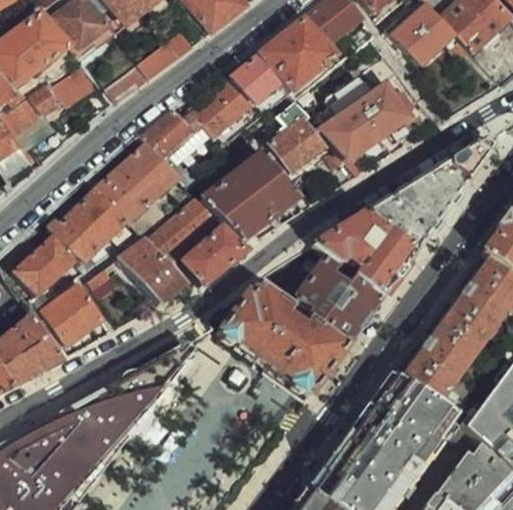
[(0,0),(0,28),(9,21),(0,10),(0,5),(7,0),(0,0)]
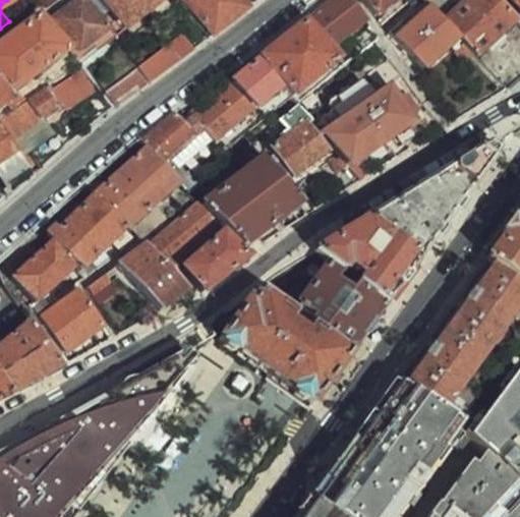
[(76,0),(57,15),(80,46),(109,25),(89,0),(76,0)]
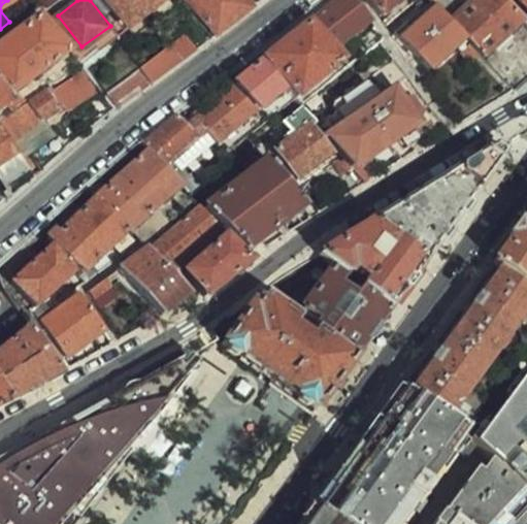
[(104,0),(99,4),(119,31),(158,0),(104,0)]
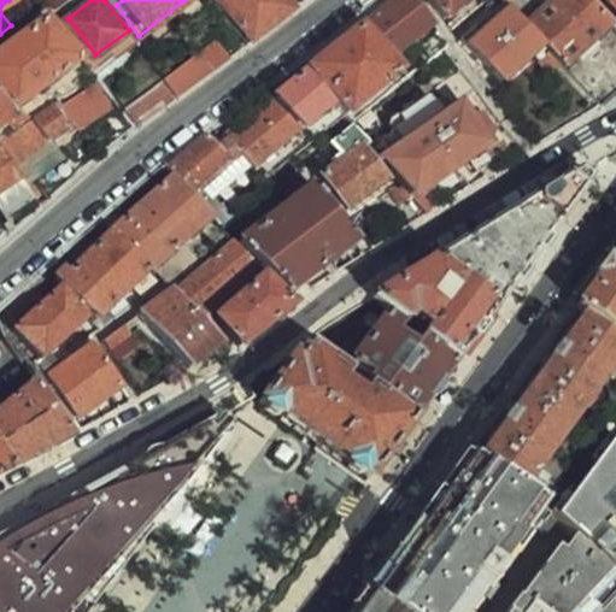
[(227,0),(252,30),(257,35),(298,4),(294,0),(227,0)]
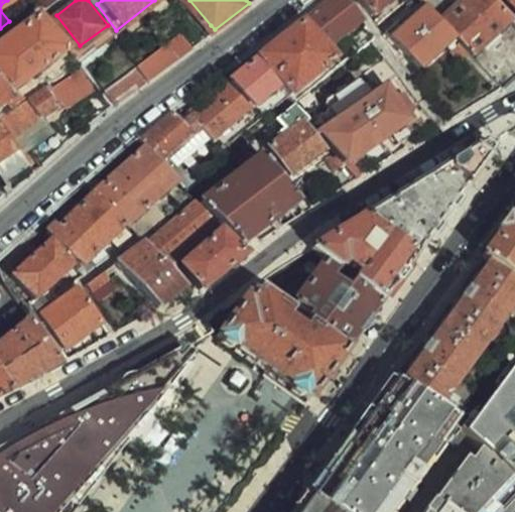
[(328,44),(365,15),(354,0),(327,0),(262,52),(286,83),(292,90),(336,55),(328,44)]
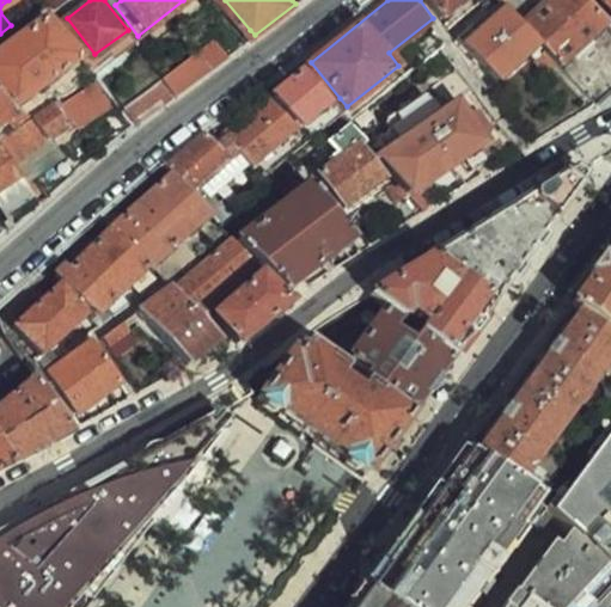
[(432,0),(441,12),(454,0),(432,0)]
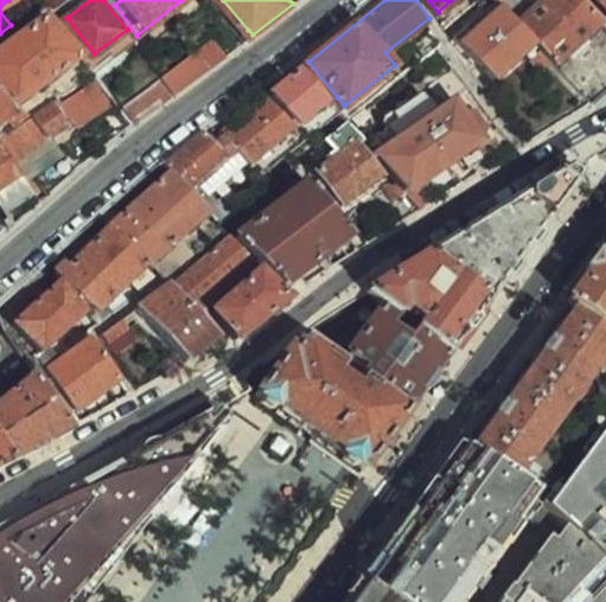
[(538,39),(520,19),(502,0),(497,0),(457,34),(477,59),(471,65),(486,84),(538,39)]
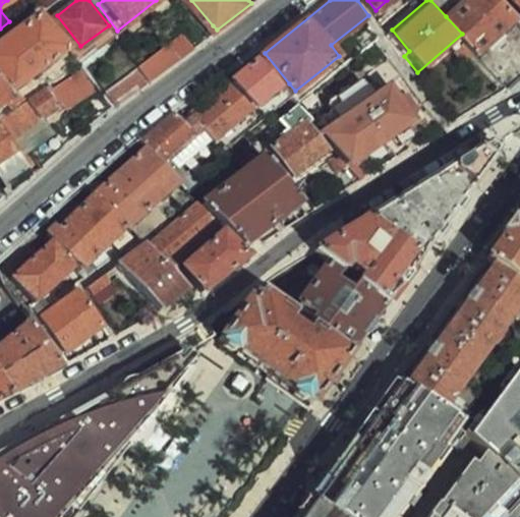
[(463,0),(446,16),(462,34),(477,52),(518,15),(503,0),(463,0)]
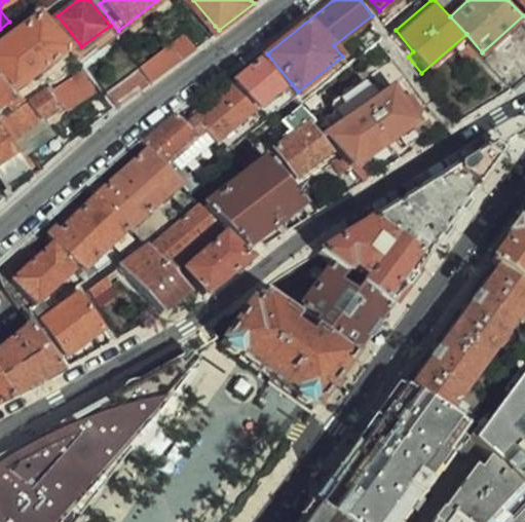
[(70,48),(45,17),(42,12),(0,42),(0,76),(11,91),(70,48)]
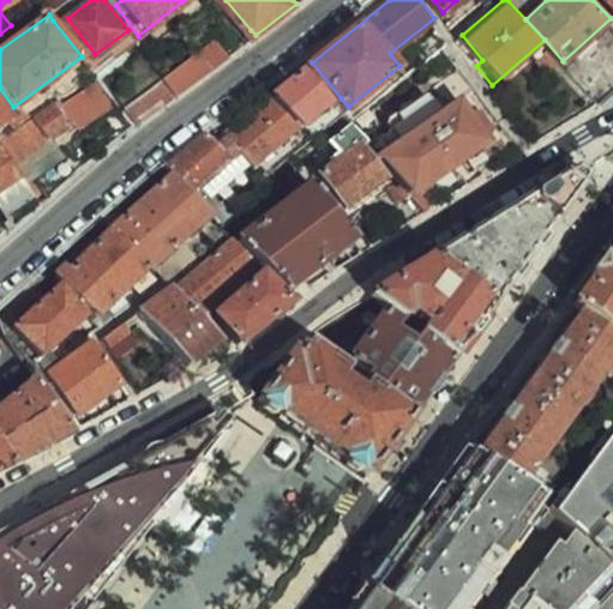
[(612,23),(568,65),(600,101),(612,89),(612,23)]
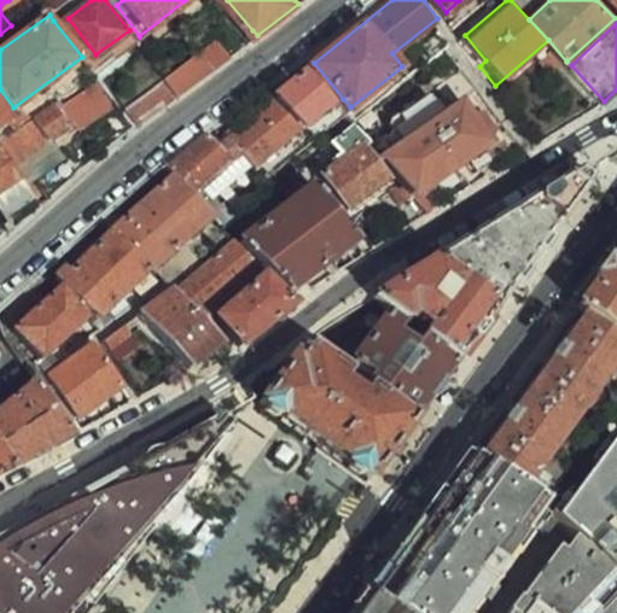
[(438,51),(448,44),(453,40),(443,25),(429,38),(438,51)]
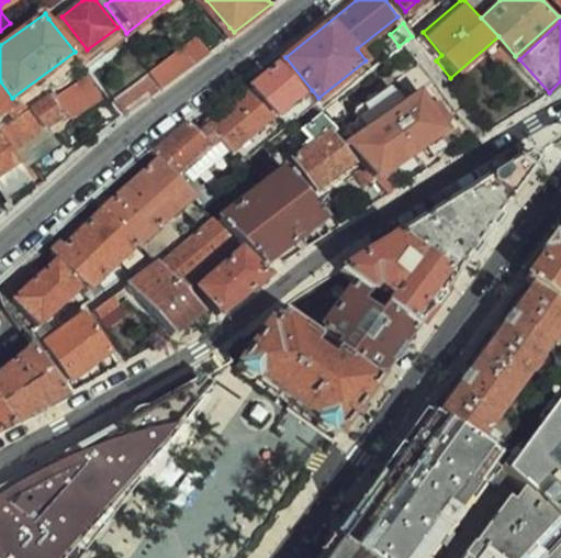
[(153,69),(160,79),(214,38),(208,30),(153,69)]
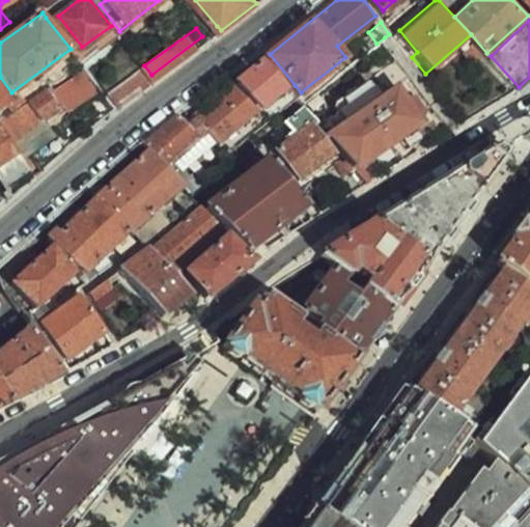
[(202,36),(151,75),(118,103),(120,105),(206,40),(202,36)]
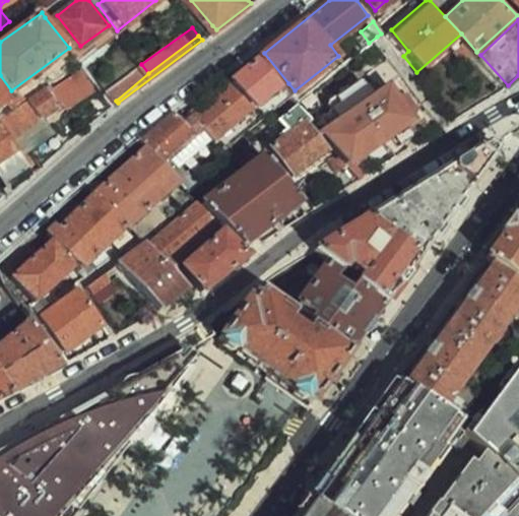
[(288,83),(264,53),(233,76),(258,108),(288,83)]
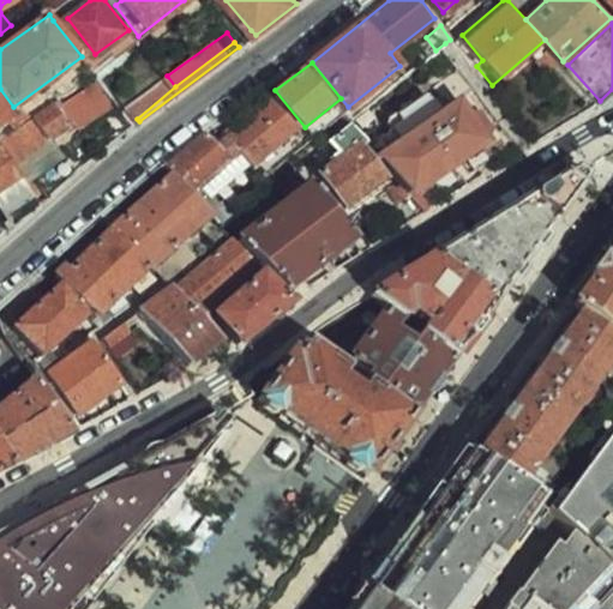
[(127,104),(137,119),(175,86),(167,76),(127,104)]
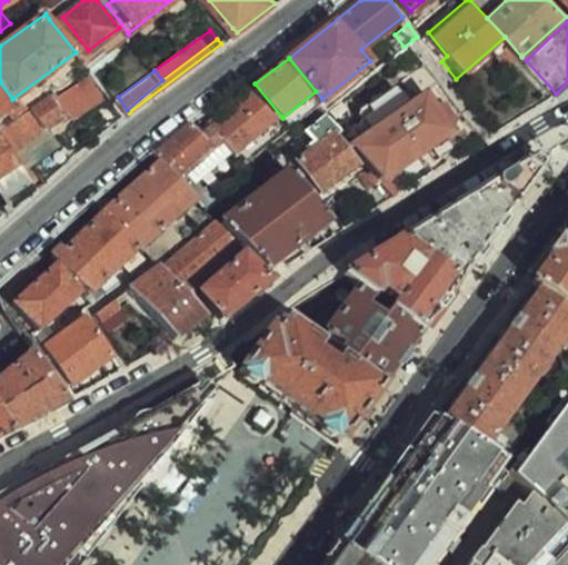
[(79,119),(111,98),(93,76),(63,97),(79,119)]
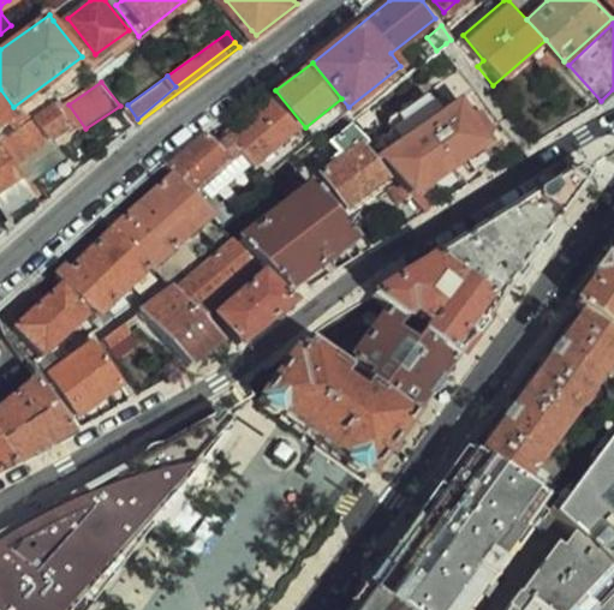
[(0,118),(10,113),(21,124),(24,120),(13,107),(0,89),(0,118)]
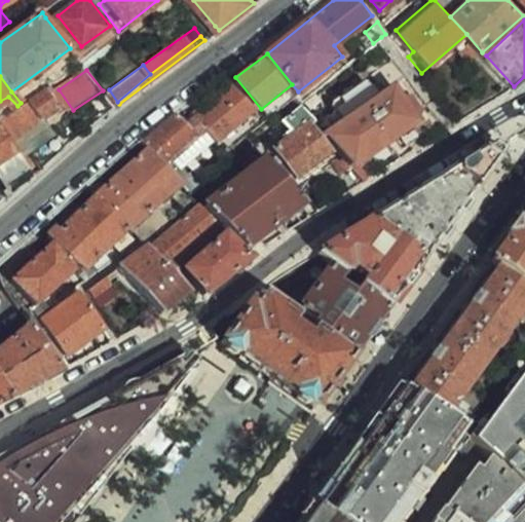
[(365,76),(336,97),(335,102),(340,109),(336,111),(335,116),(341,124),(328,134),(344,151),(357,166),(367,179),(374,174),(363,159),(418,120),(416,117),(423,112),(424,109),(414,92),(409,92),(403,97),(396,86),(391,89),(385,81),(381,80),(374,84),(370,77),(365,76)]
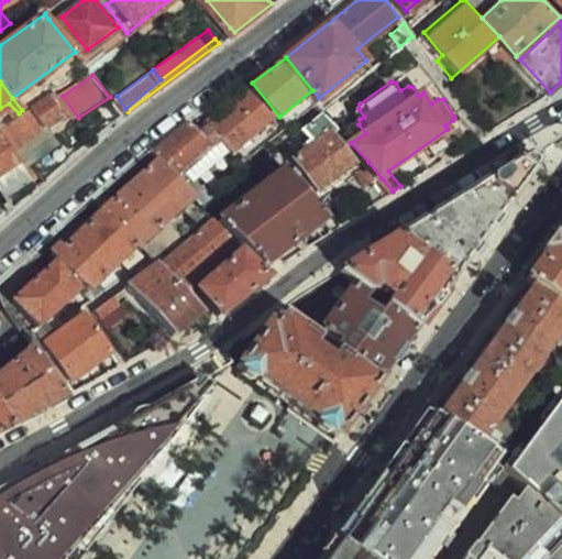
[(224,142),(233,153),(279,117),(252,83),(242,89),(206,119),(224,142)]
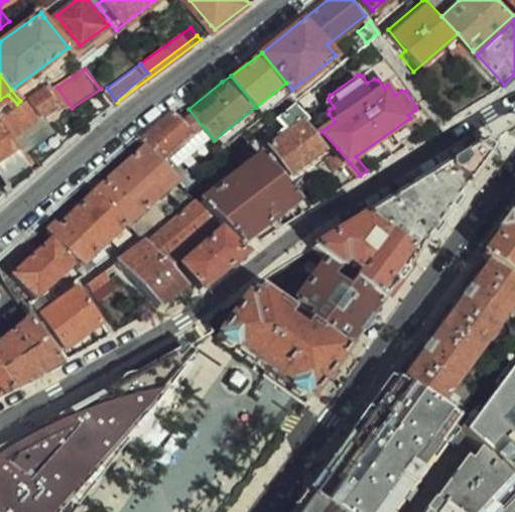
[(50,85),(49,84),(20,101),(17,104),(2,113),(5,117),(14,131),(61,103),(50,85)]
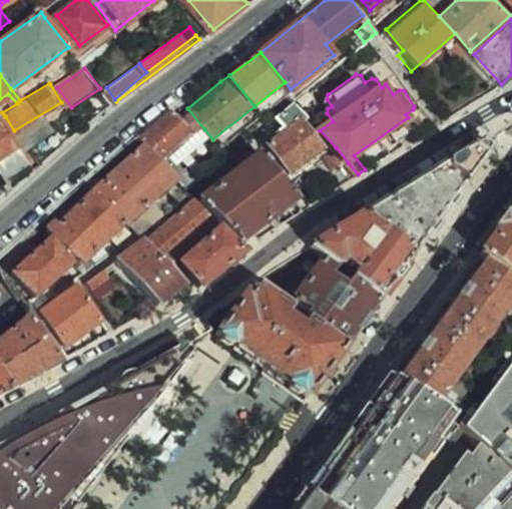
[(320,129),(295,99),(278,113),(288,127),(269,141),(291,170),(324,147),(314,133),(320,129)]
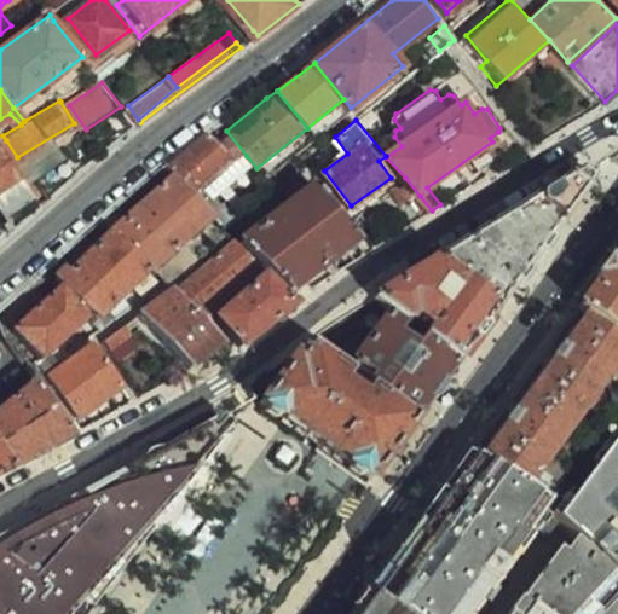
[(186,150),(177,172),(198,195),(209,186),(247,156),(226,131),(218,138),(212,131),(186,150)]
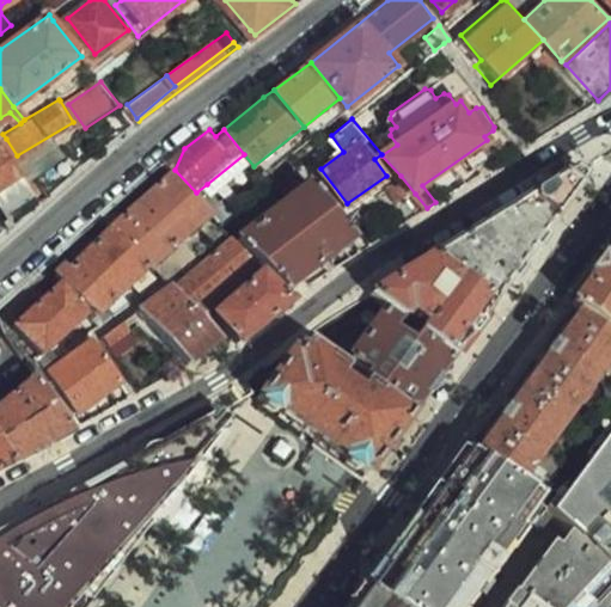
[(0,183),(24,169),(17,155),(6,139),(0,141),(0,183)]
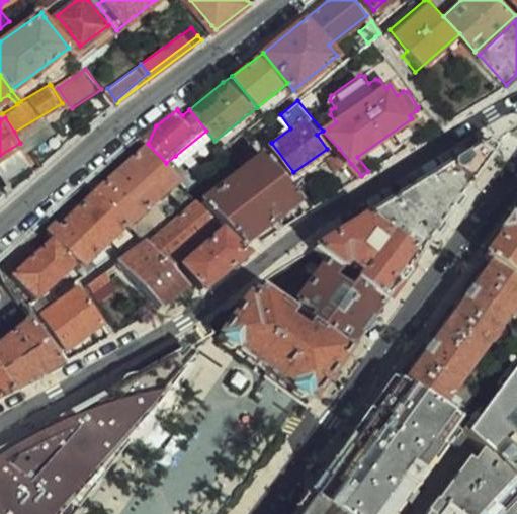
[(183,165),(214,141),(206,131),(175,156),(183,165)]
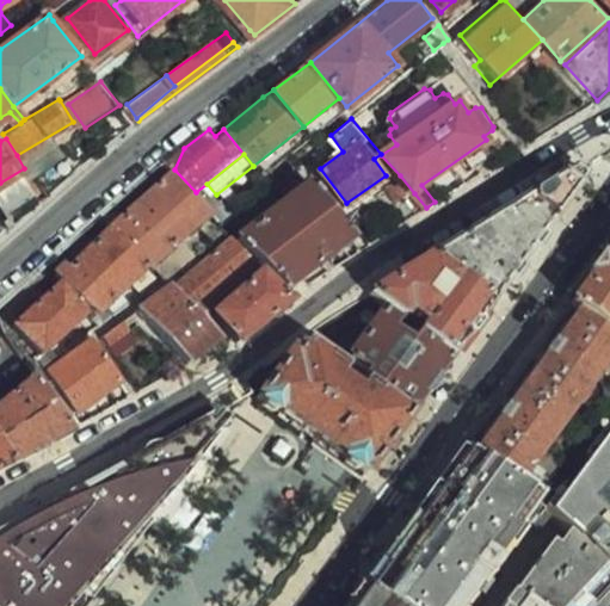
[(587,171),(577,162),(437,249),(495,294),(587,171)]
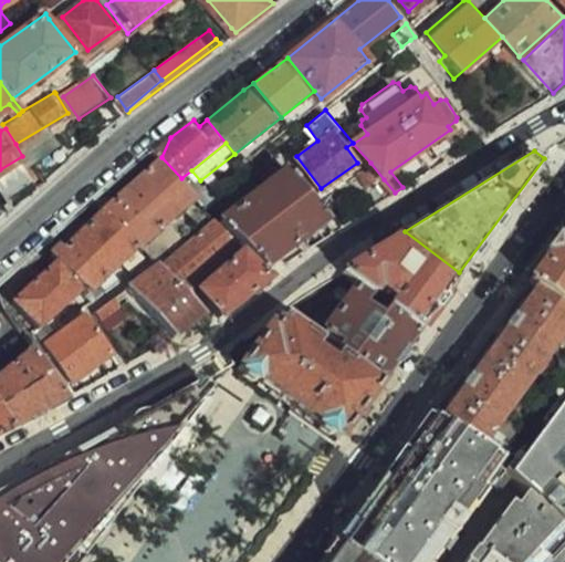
[(197,194),(181,178),(161,157),(108,207),(139,243),(197,194)]
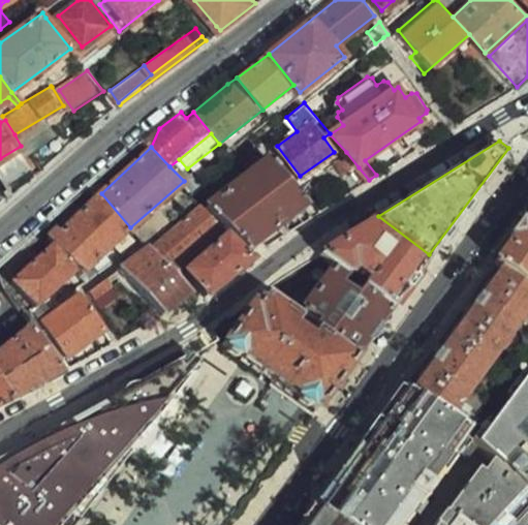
[(346,176),(359,167),(346,152),(334,160),(346,176)]
